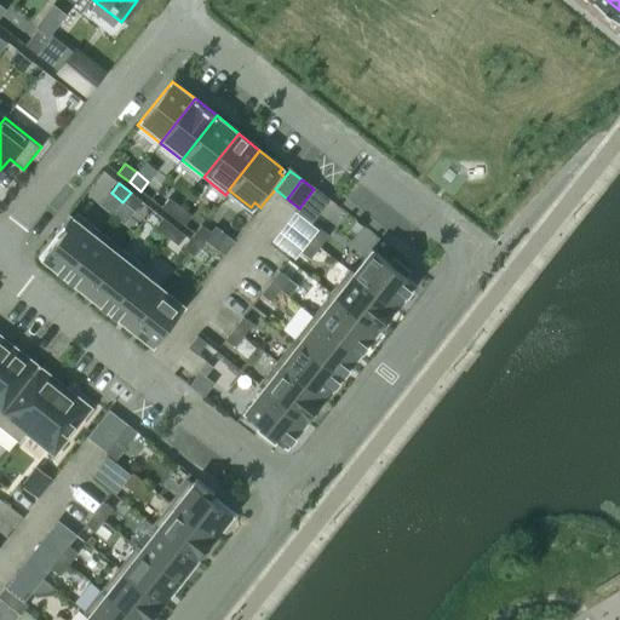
[(131,193),(122,202),(135,211),(142,201),(131,193)]
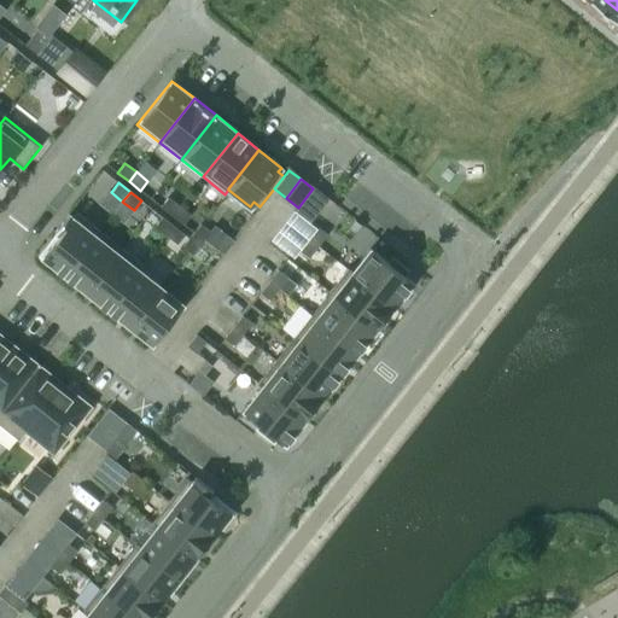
[(168,197),(161,207),(172,215),(179,207),(168,197)]
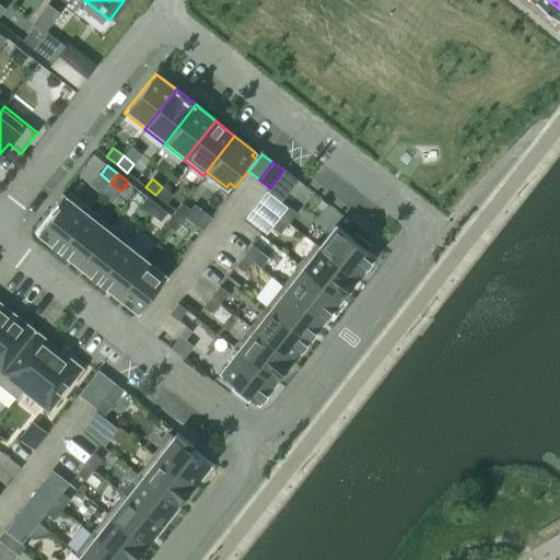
[(162,187),(155,195),(166,203),(173,195),(162,187)]
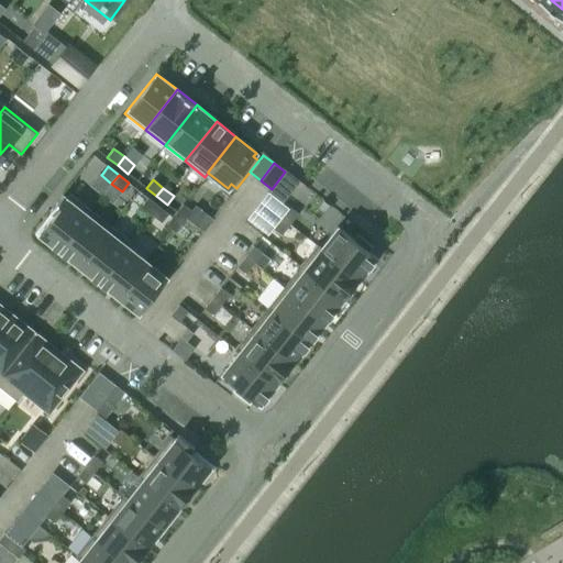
[(54,213),(39,234),(58,251),(90,210),(69,194),(66,198),(64,196),(63,195),(50,211),(51,212),(51,211),(54,213)]
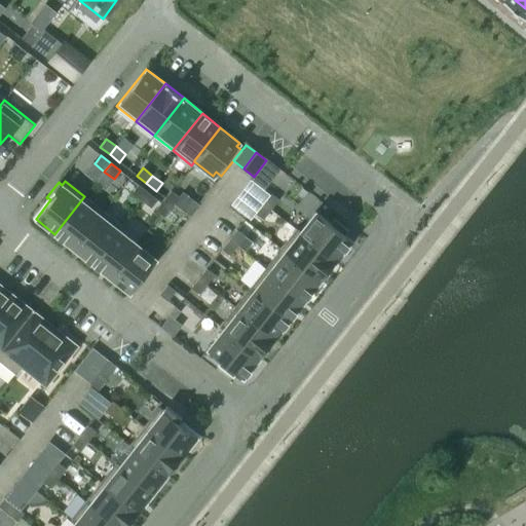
[(138,185),(132,192),(141,200),(147,192),(138,185)]
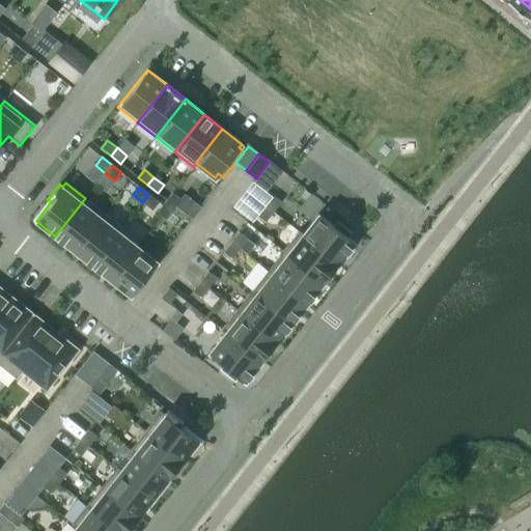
[(172,192),(164,202),(172,208),(180,199),(172,192)]
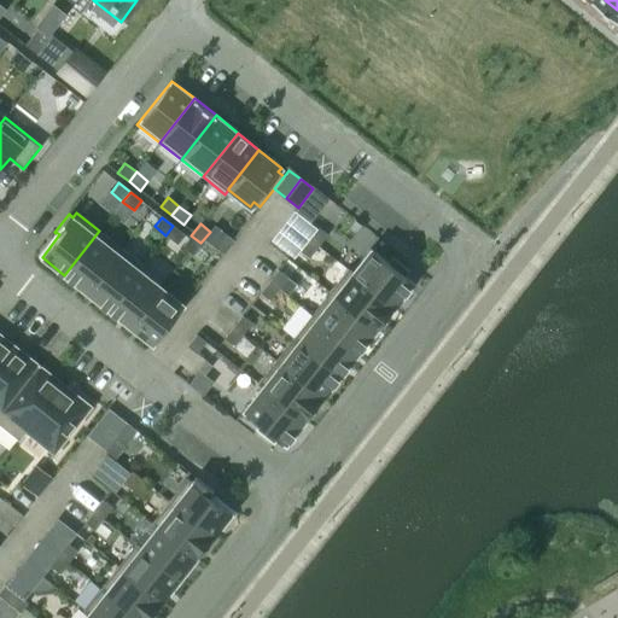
[(173,226),(165,235),(178,244),(185,234),(173,226)]
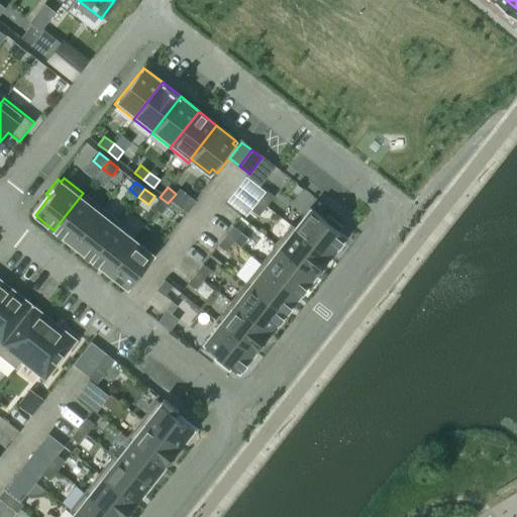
[(266,190),(259,200),(267,206),(274,196),(266,190)]
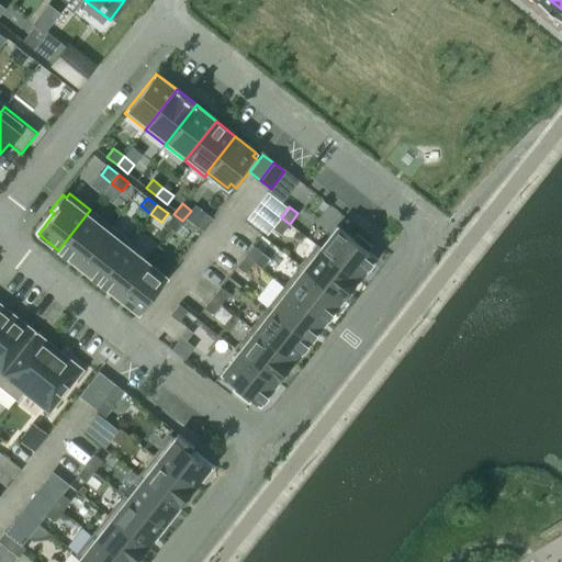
[(90,210),(58,250),(78,266),(110,225),(90,210)]
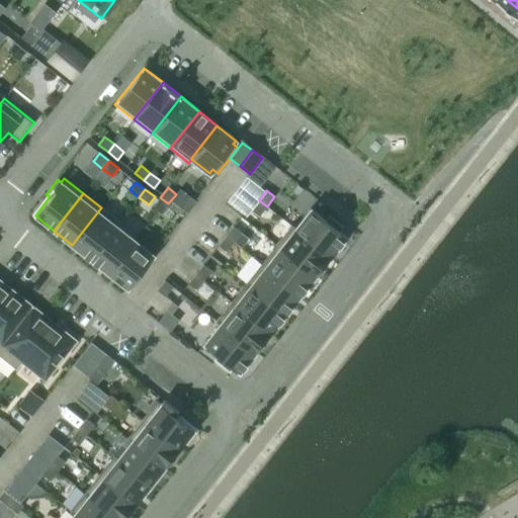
[(160,197),(153,206),(161,212),(168,203),(160,197)]
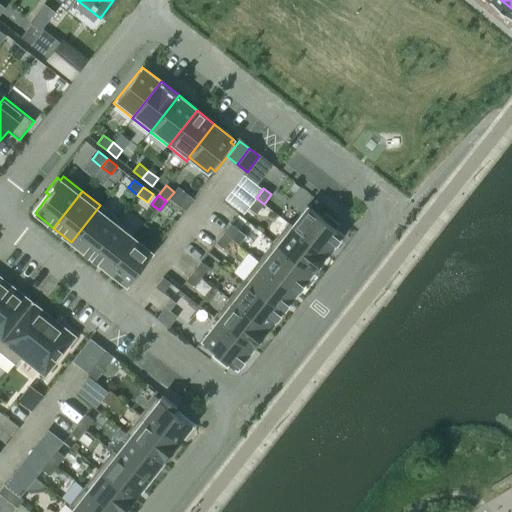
[(256,198),(248,207),(256,213),(264,204),(256,198)]
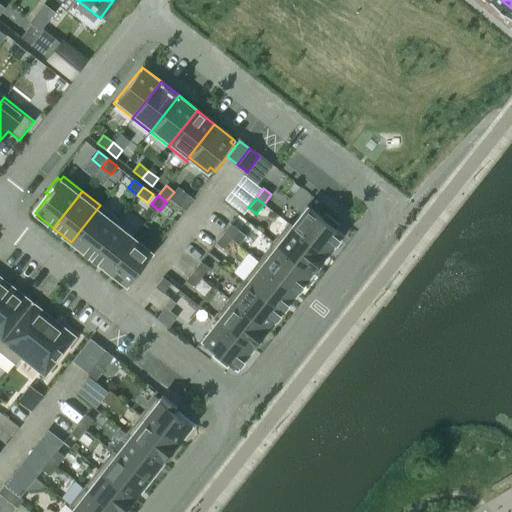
[(100,205),(71,242),(89,256),(115,223),(116,224),(119,220),(100,205)]
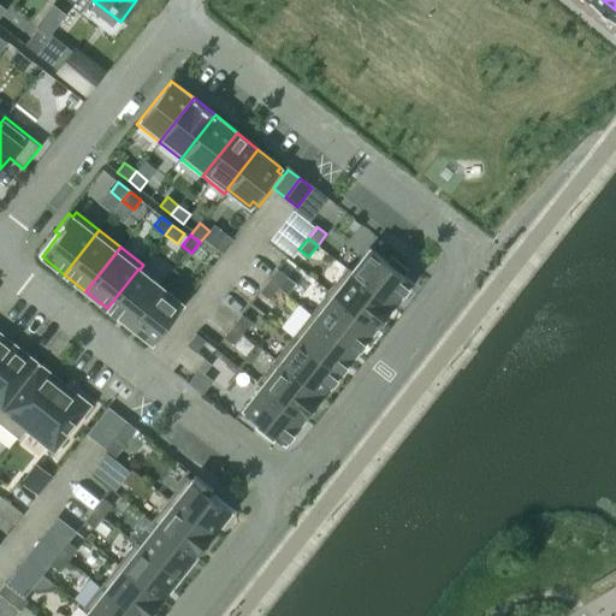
[(369,248),(350,272),(392,304),(412,282),(403,274),(407,270),(391,258),(388,262),(369,248)]
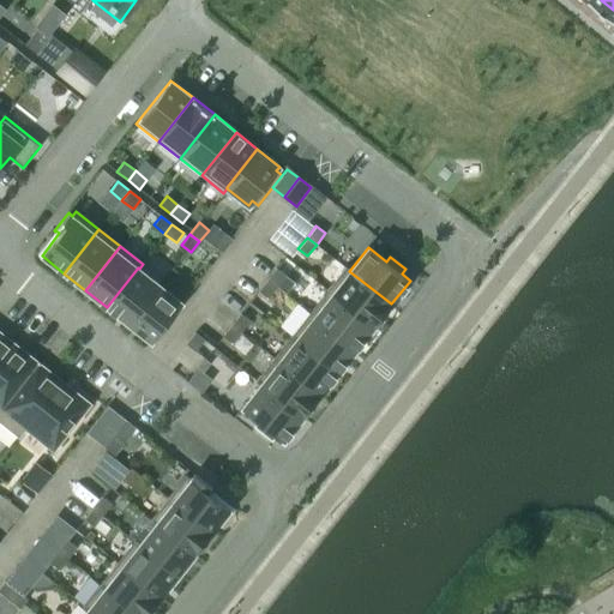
[(345,266),(326,290),(373,326),(391,304),(349,271),(350,270),(345,266)]
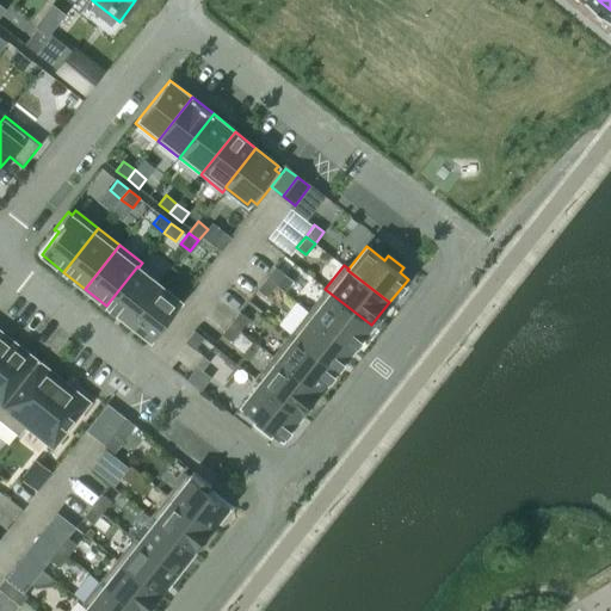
[(137,266),(106,306),(128,322),(159,283),(137,266)]
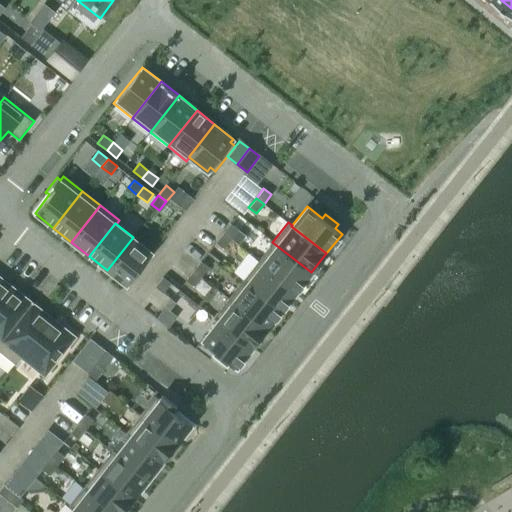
[(230,223),(223,233),(231,239),(238,230),(230,223)]
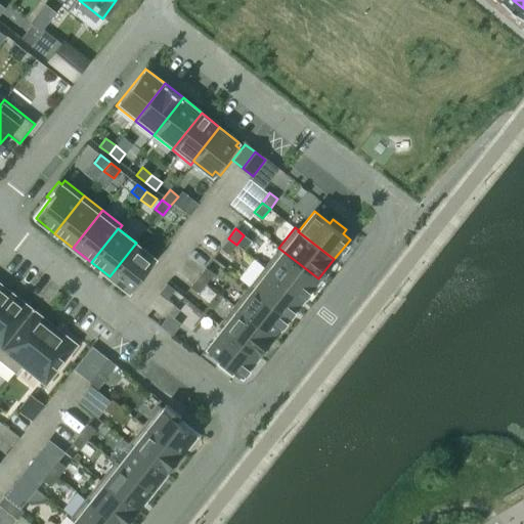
[(228,238),(220,248),(228,255),(236,245),(228,238)]
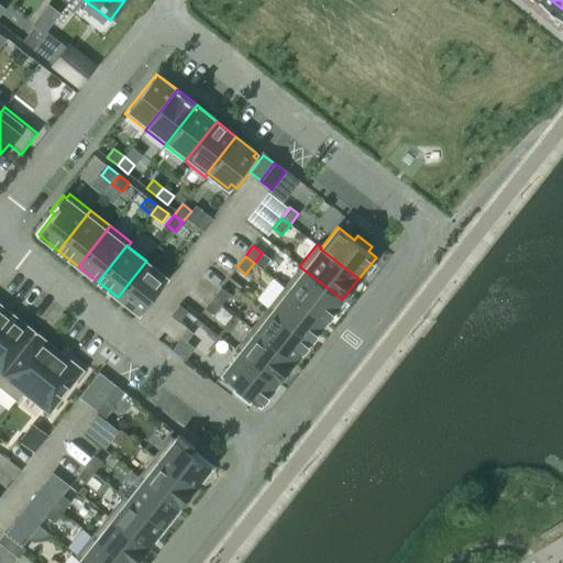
[(146,261),(118,297),(139,313),(167,277),(146,261)]
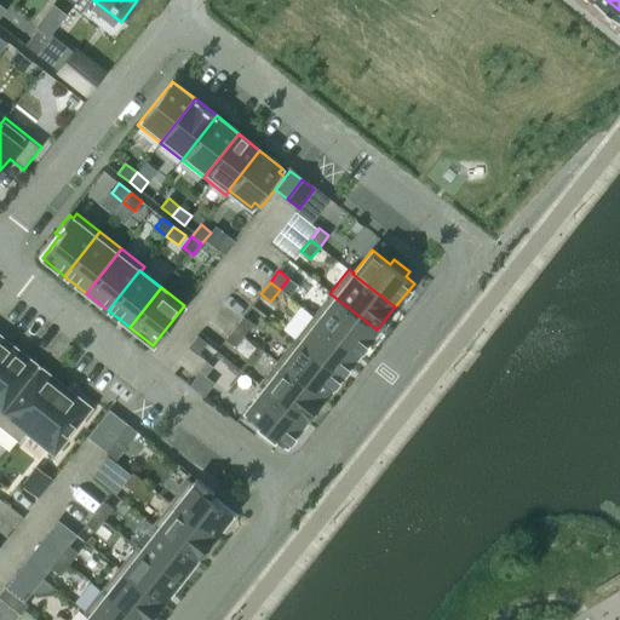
[(329,293),(313,315),(360,352),(377,329),(329,293)]
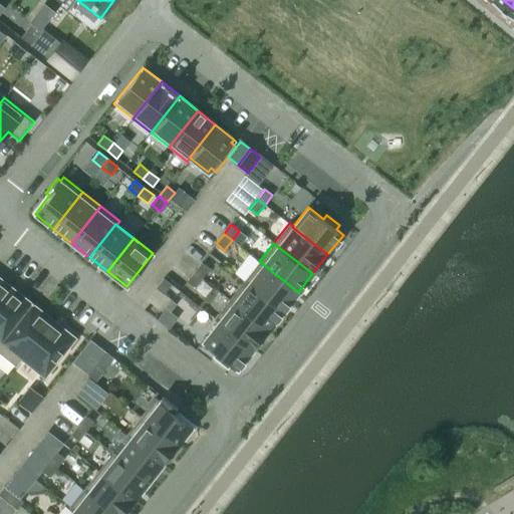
[(259,261),(244,280),(283,311),(298,292),(259,261)]
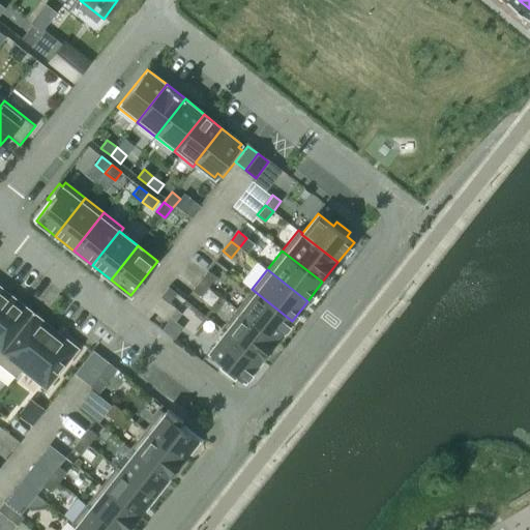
[(207,270),(200,281),(208,287),(215,276),(207,270)]
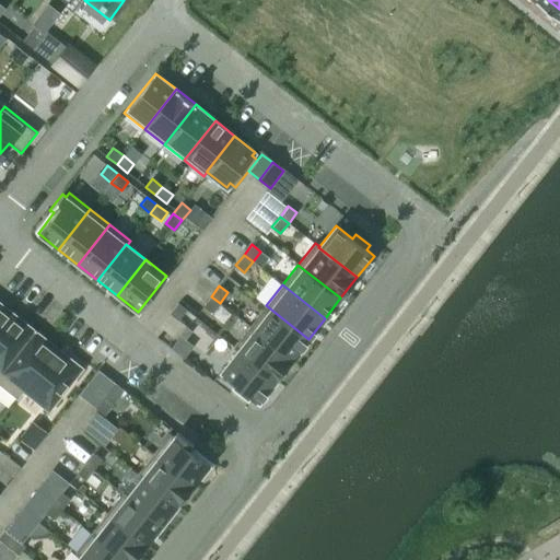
[(211,296),(203,306),(211,313),(220,303),(211,296)]
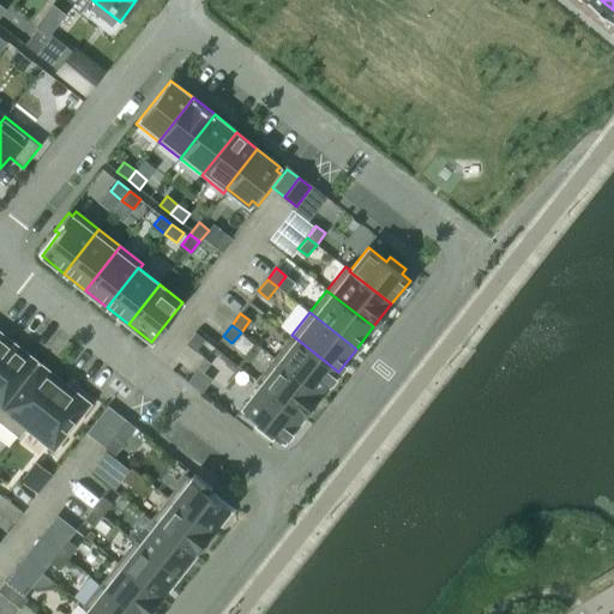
[(0,332),(0,361),(14,344),(0,332)]
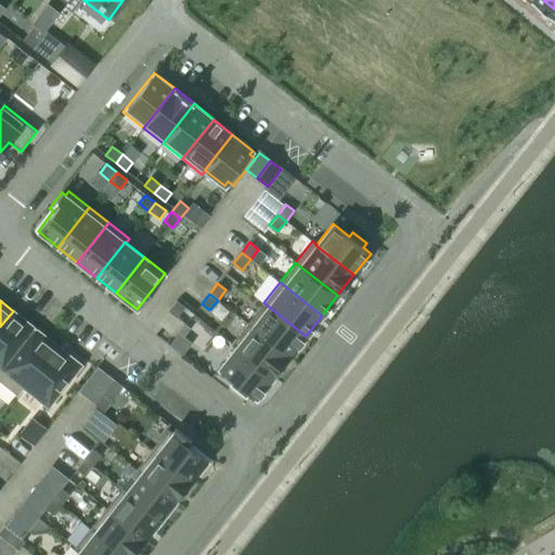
[(176,300),(168,311),(177,318),(184,307),(176,300)]
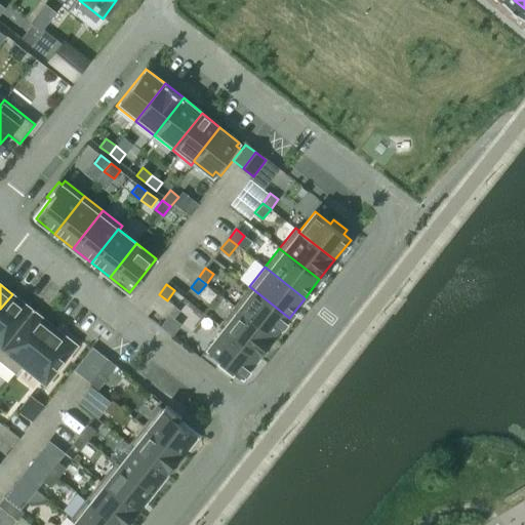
[(249,286),(234,306),(274,337),(289,318),(249,286)]
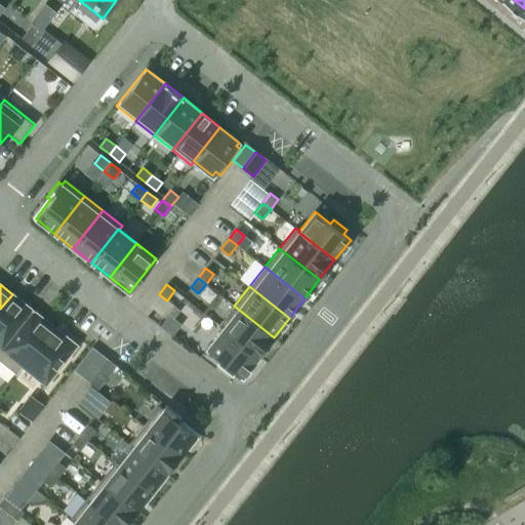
[(12,294),(0,309),(0,351),(33,309),(32,308),(31,309),(12,294)]
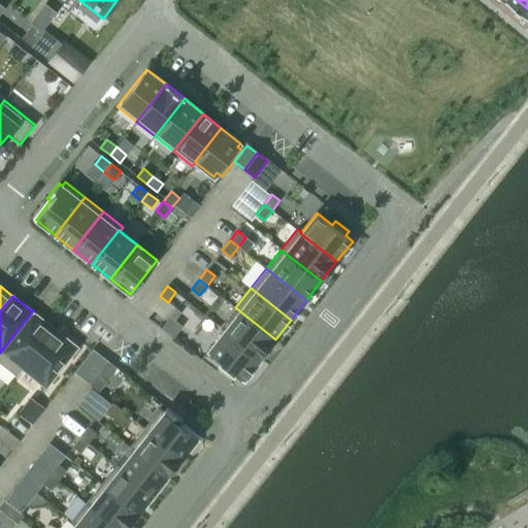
[(235,307),(219,328),(223,331),(224,330),(260,359),(275,339),(235,307)]
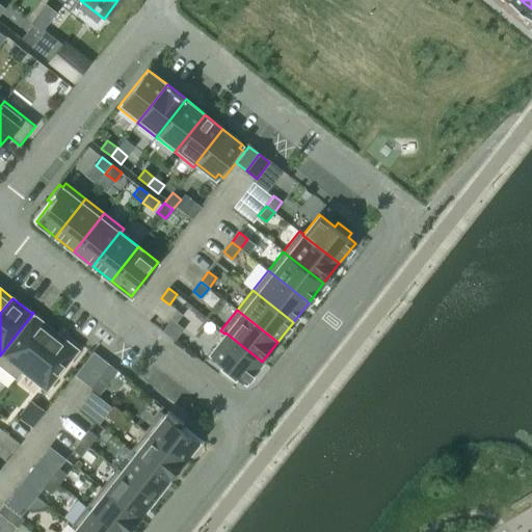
[(33,313),(0,355),(0,366),(17,379),(23,371),(22,371),(53,330),(34,315),(34,314),(33,313)]
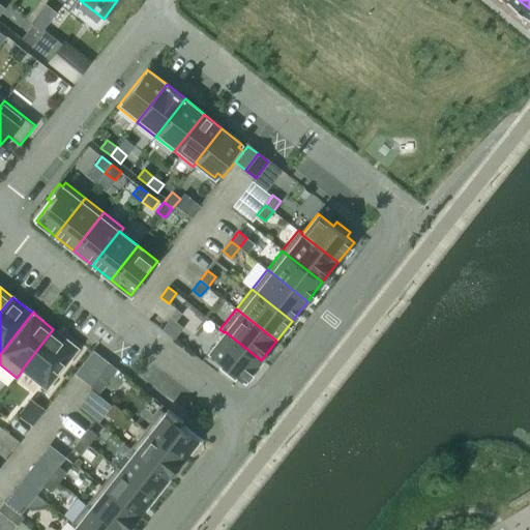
[(53,329),(22,370),(23,370),(46,388),(78,349),(53,329)]
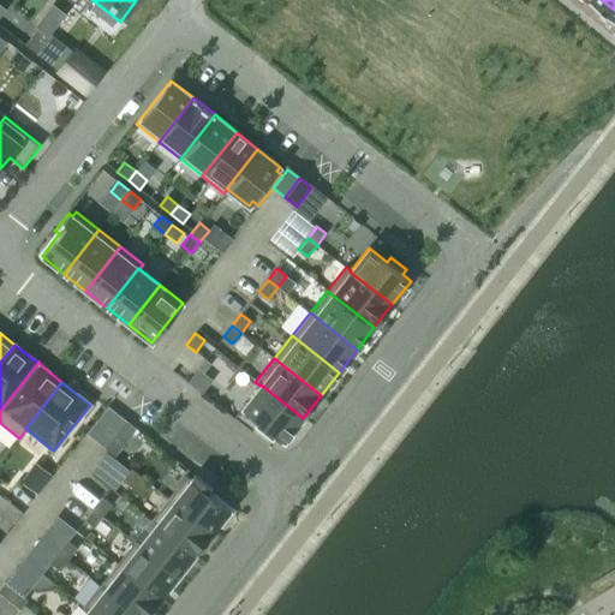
[(260,386),(242,408),(260,422),(256,427),(272,440),(275,435),(285,441),(303,418),(261,384),(260,386)]
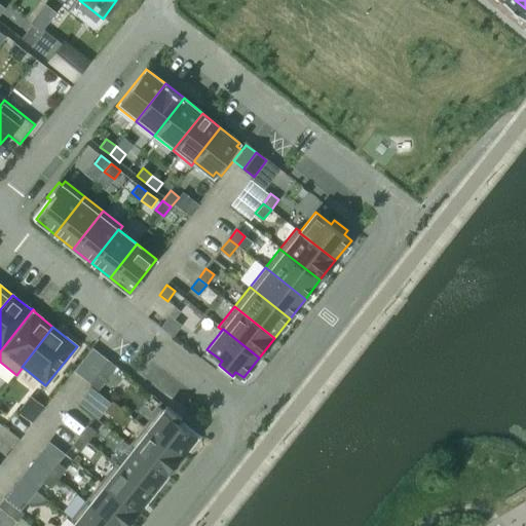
[(98,374),(89,383),(98,389),(105,380),(98,374)]
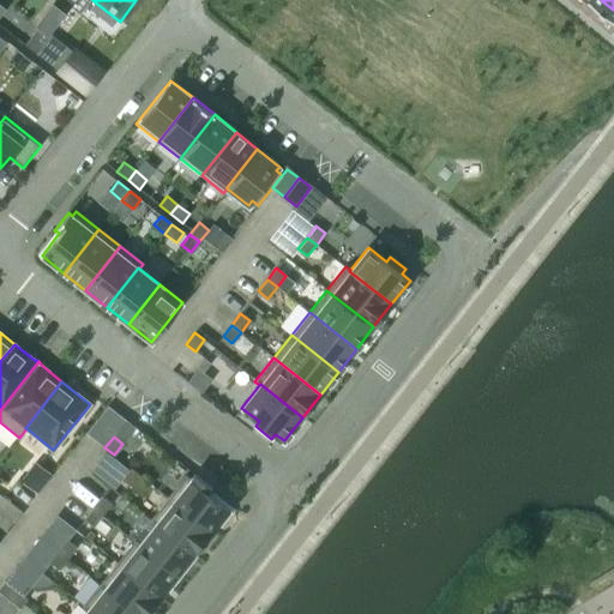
[(121,480),(128,470),(107,453),(92,470),(115,488),(121,480)]
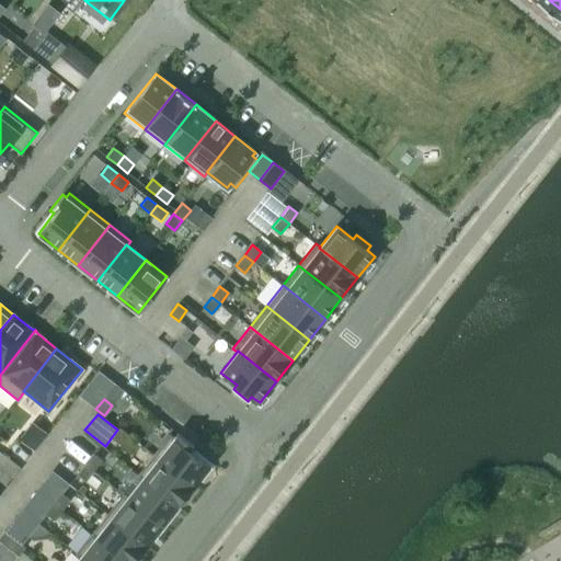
[(117,430),(111,438),(119,445),(128,434),(119,427),(117,430)]
